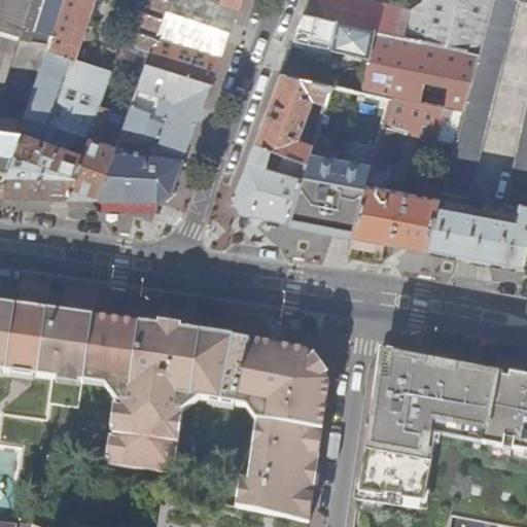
[(0,0),(0,179),(5,180),(21,132),(26,117),(48,50),(64,0),(0,0)]
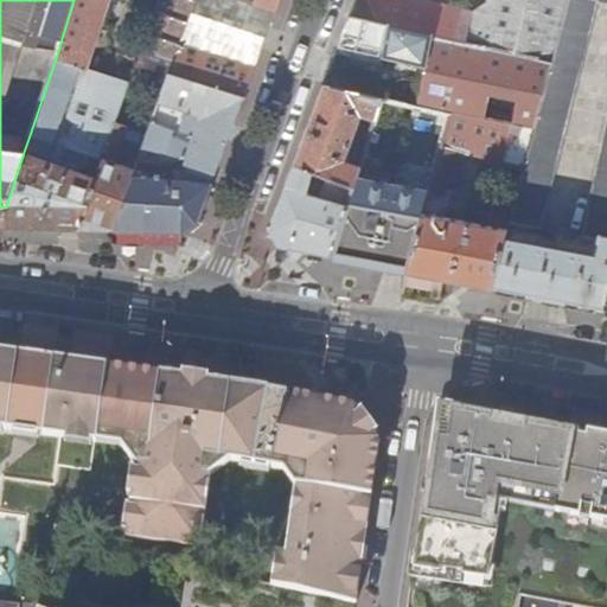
[(74,0),(56,58),(82,66),(87,68),(97,33),(108,0),(74,0)]
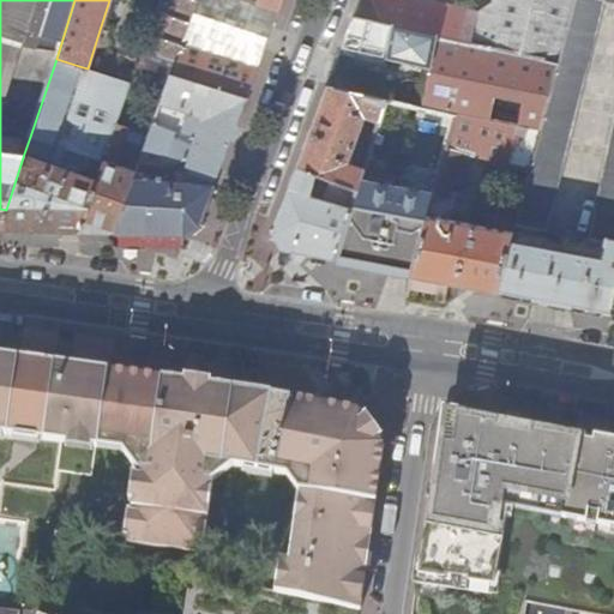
[(160,0),(138,64),(172,74),(247,100),(259,65),(186,42),(200,0),(252,0),(281,8),(283,0),(160,0)]
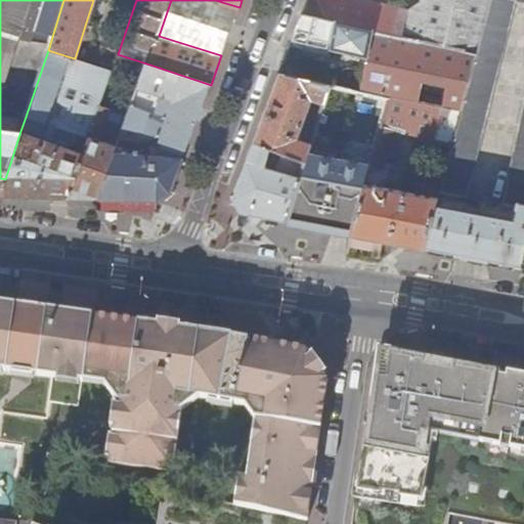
[(171,0),(159,36),(221,55),(228,37),(239,7),(215,0),(171,0)]
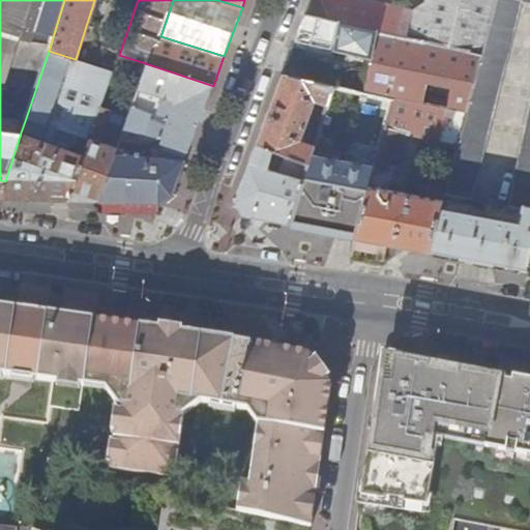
[(483,54),(497,0),(432,0),(414,11),(367,0),(311,0),(305,15),(483,54)]
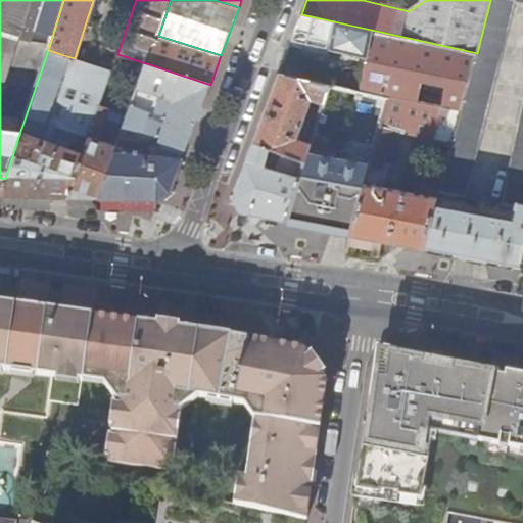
[(440,186),(424,247),(466,255),(474,256),(521,266),(522,253),(522,0),(490,0),(477,53),(462,109),(453,144),(448,158),(444,172),(440,186)]
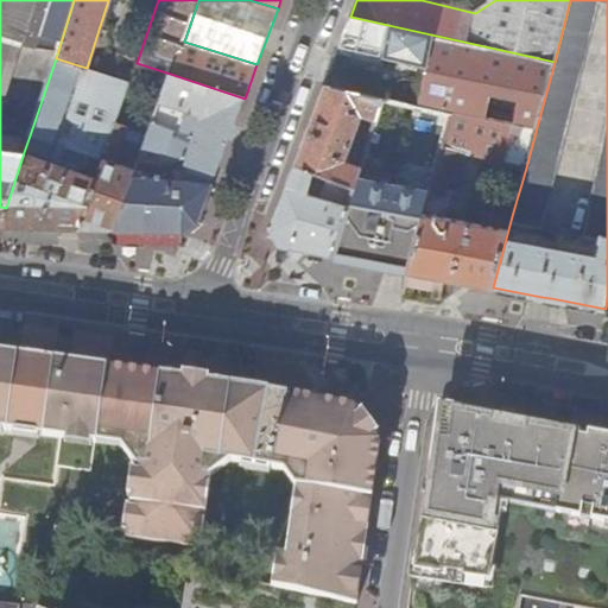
[(537,127),(555,62),(350,17),(340,44),(369,52),(363,71),(359,93),(382,99),(451,114),(473,118),(513,124),(537,127)]
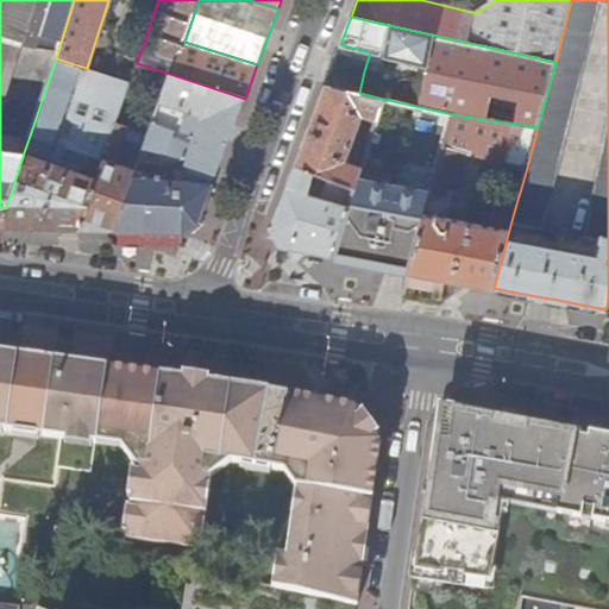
[(142,32),(124,25),(115,50),(133,56),(142,32)]
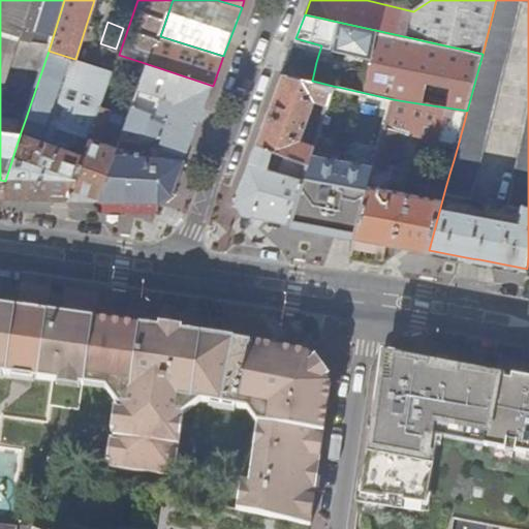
[(49,51),(26,118),(50,125),(71,58),(49,51)]
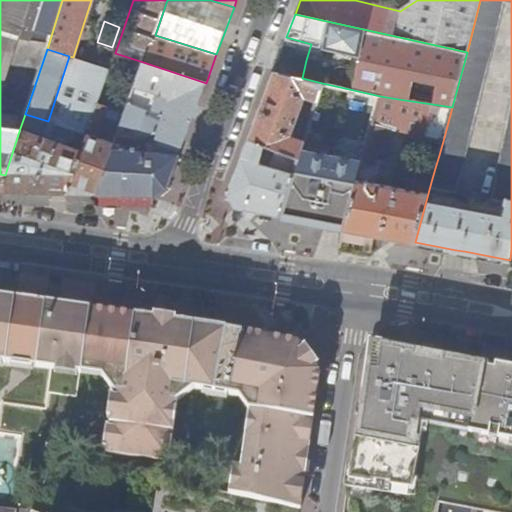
[(101,67),(73,57),(69,56),(48,121),(54,123),(77,132),(78,132),(90,97),(101,67)]
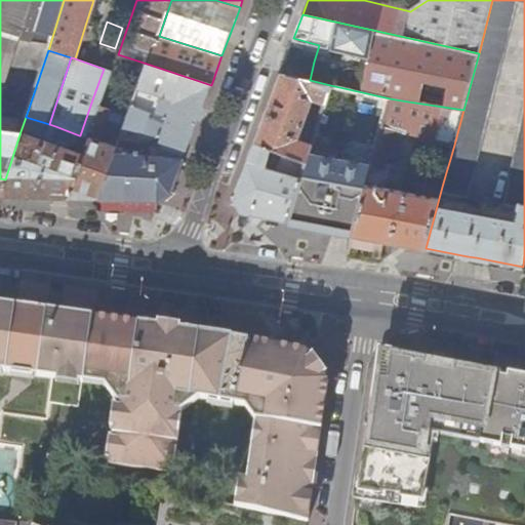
[(211,85),(147,64),(123,126),(163,135),(162,138),(167,139),(164,148),(162,154),(184,157),(201,110),(211,85)]
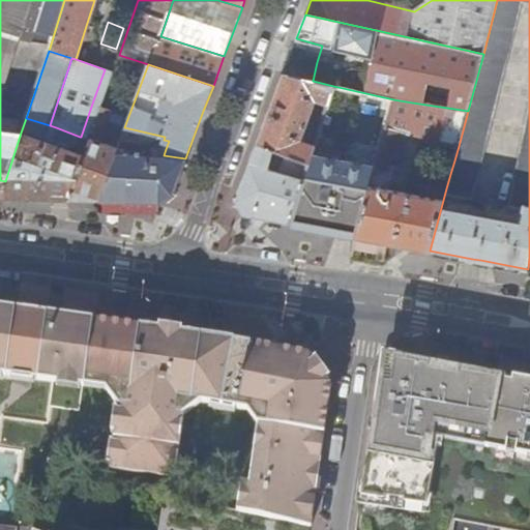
[(114,71),(105,69),(93,100),(81,137),(89,140),(101,106),(114,71)]
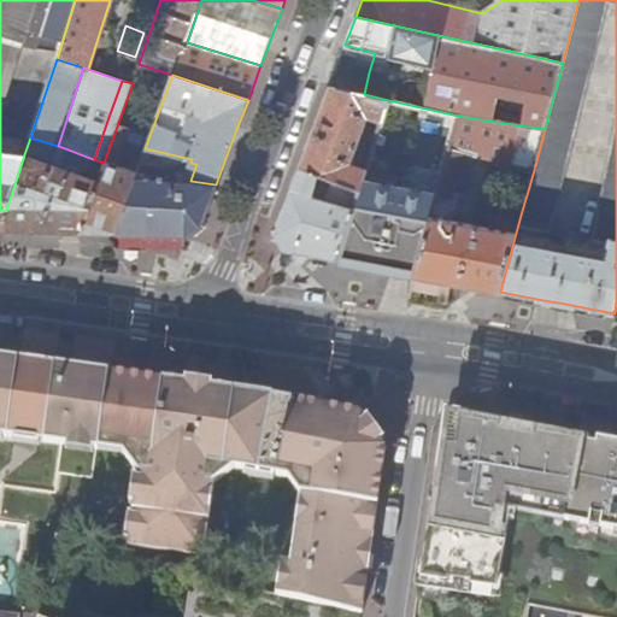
[(339,182),(359,189),(365,169),(348,164),(365,117),(380,121),(388,100),(364,94),(330,86),(312,133),(299,168),(327,177),(339,182)]
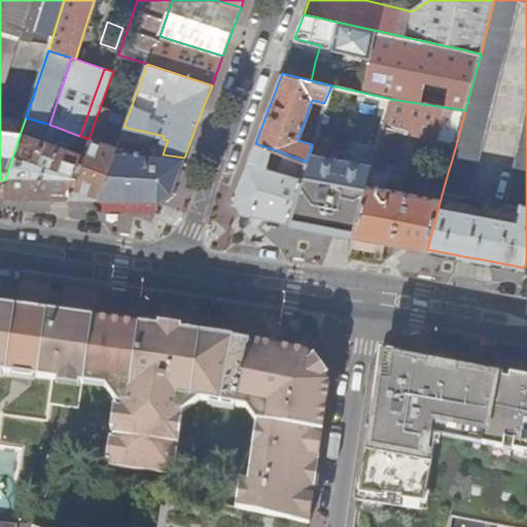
[(352,236),(353,236),(372,169),(376,155),(391,99),(331,85),(324,103),(312,144),(307,162),(286,223),(315,229),(352,236)]
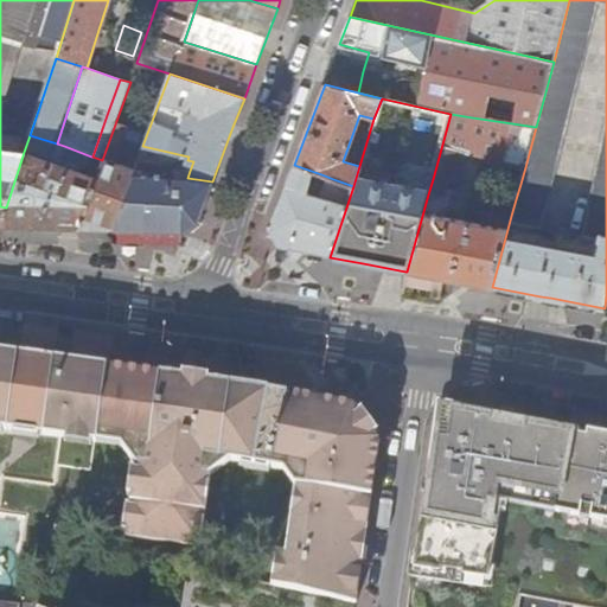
[(433,179),(445,181),(454,184),(472,117),(451,114),(433,179)]
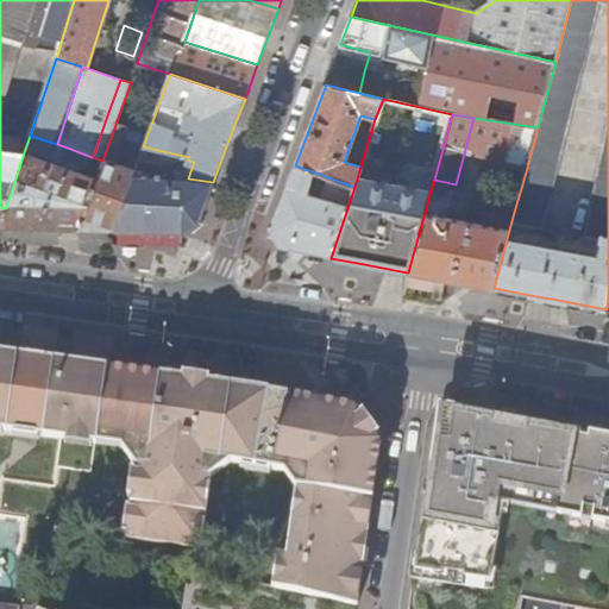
[(98,179),(80,230),(93,230),(111,230),(132,173),(135,167),(115,162),(127,126),(117,121),(102,161),(104,161),(98,179)]
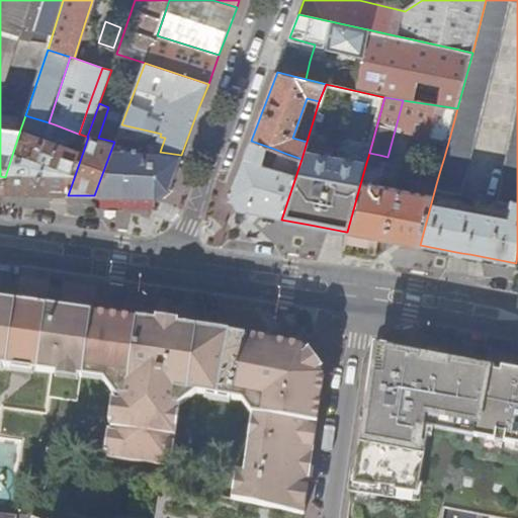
[(429,136),(448,143),(457,108),(437,105),(429,136)]
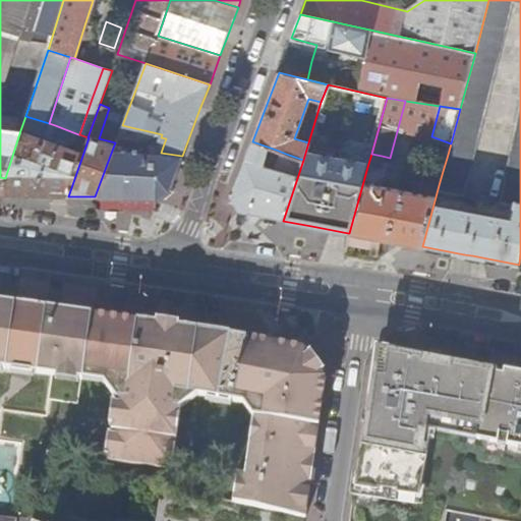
[(25,116),(20,130),(68,147),(70,141),(53,135),(55,125),(49,123),(25,116)]
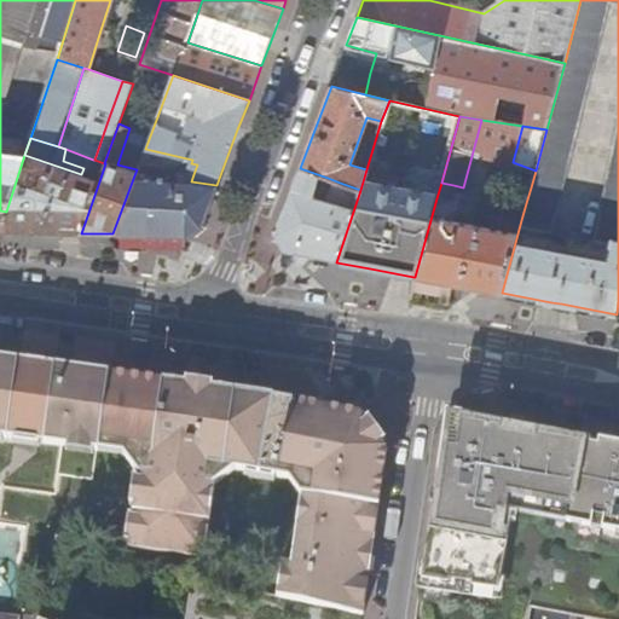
[(93,160),(65,149),(63,161),(84,168),(91,169),(93,160)]
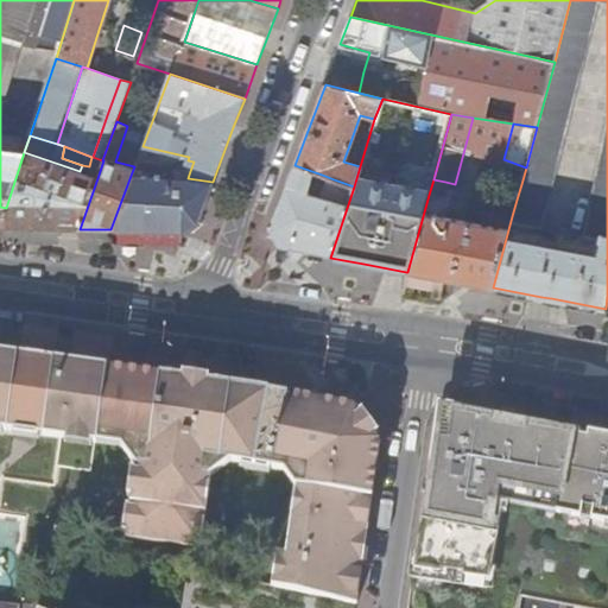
[(143,146),(138,159),(172,168),(190,171),(194,162),(188,160),(189,157),(143,146)]
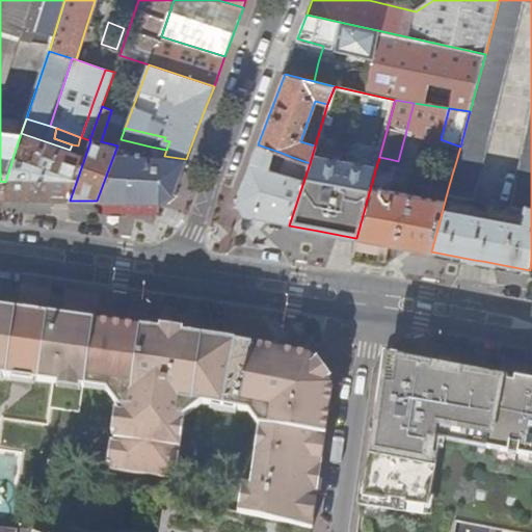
[(5,182),(0,196),(41,200),(70,201),(85,156),(70,150),(21,133),(5,182)]
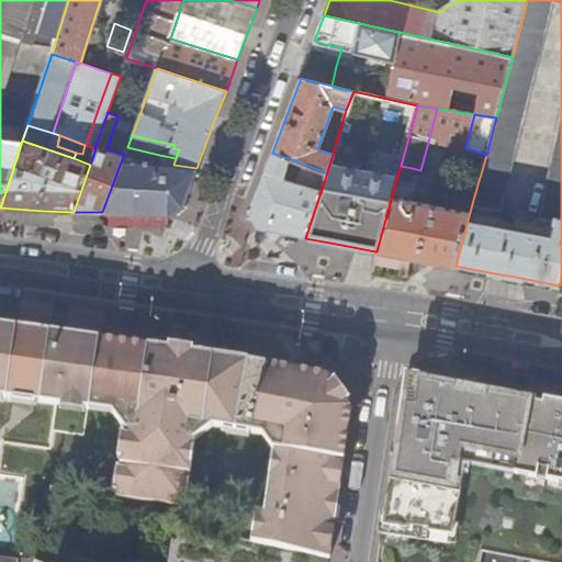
[(127,147),(124,154),(122,159),(157,164),(159,155),(127,147)]
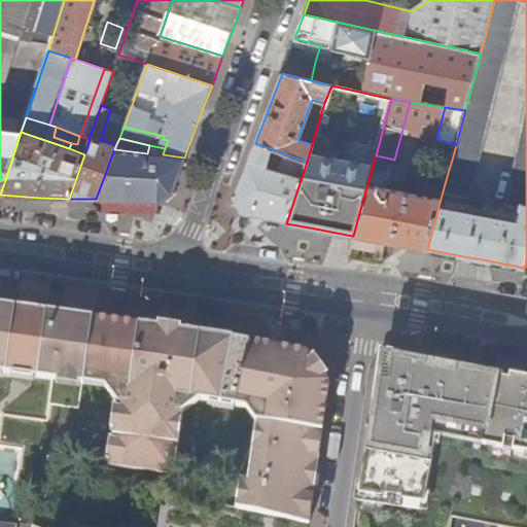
[(242,215),(286,223),(307,162),(289,155),(283,172),(273,169),(279,151),(255,143),(245,170),(234,200),(242,215)]
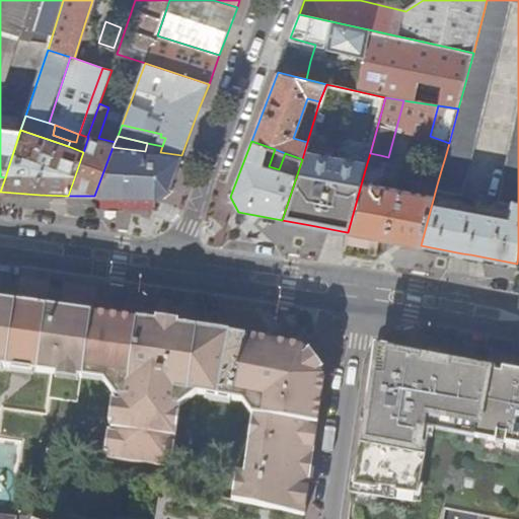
[(147,143),(145,151),(160,152),(162,146),(147,143)]
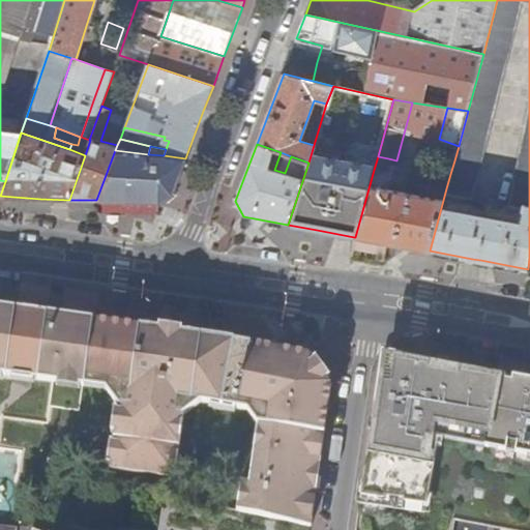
[(115,150),(96,200),(96,201),(97,201),(158,203),(159,203),(172,195),(185,158),(164,155),(148,154),(115,150)]
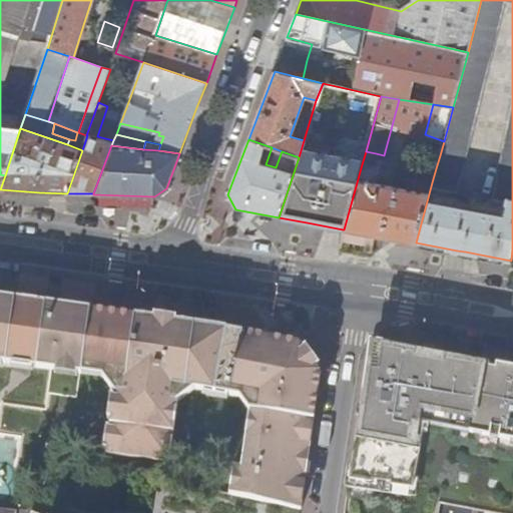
[(366,151),(362,164),(372,166),(376,153),(366,151)]
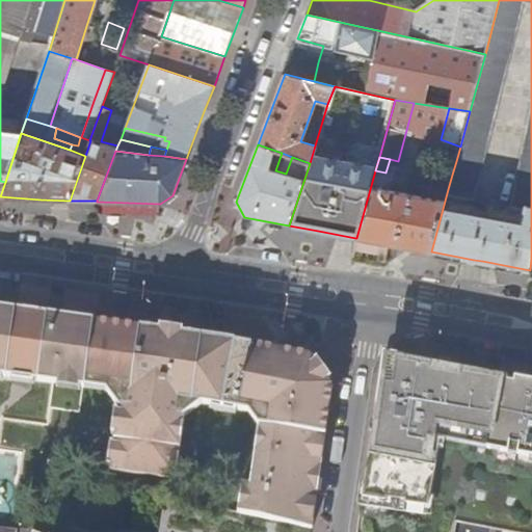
[(443,171),(452,175),(456,161),(447,158),(443,171)]
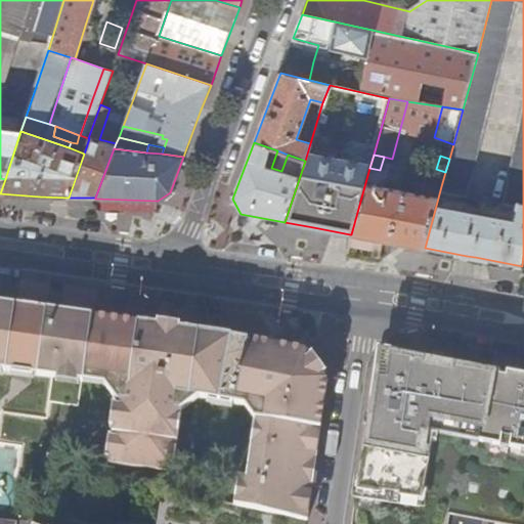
[(385,241),(425,248),(441,186),(422,183),(420,194),(379,187),(382,172),(369,168),(351,234),(384,241),(385,241)]
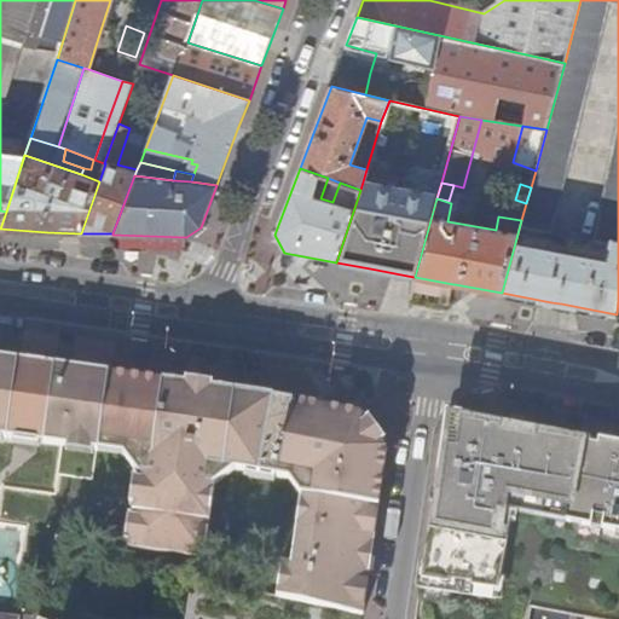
[(185,237),(114,235),(114,246),(156,246),(184,247),(185,237)]
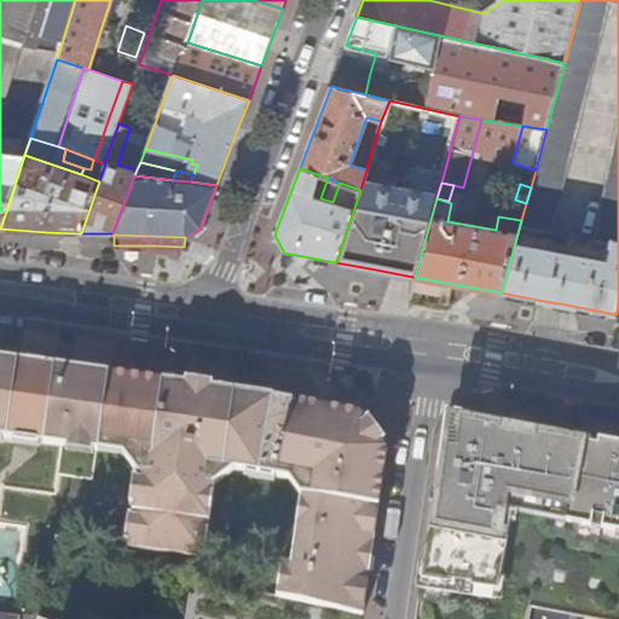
[(382,485),(387,450),(362,416),(0,363),(0,441),(0,443),(1,439),(125,455),(140,474),(139,479),(134,479),(132,503),(136,503),(136,514),(131,514),(127,538),(132,539),(131,544),(206,554),(217,484),(238,469),(249,472),(248,476),(278,480),(278,475),(293,478),(302,495),(305,496),(295,566),(284,565),(279,596),(364,614),(365,600),(374,539),(382,485)]
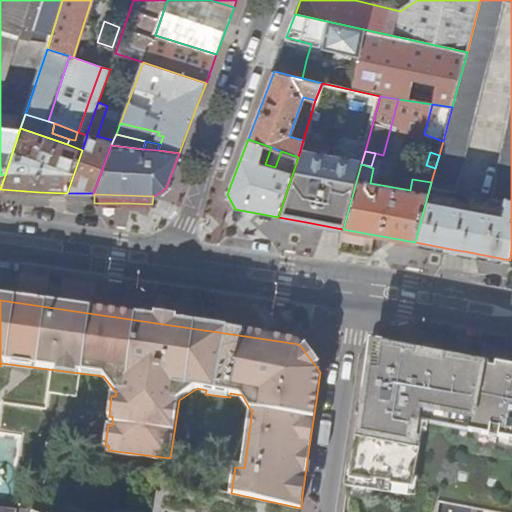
[(511,511),(511,364),(459,355),(398,344),(397,350),(375,346),(371,373),(365,372),(362,397),(345,511),(437,511),(439,501),(506,511),(511,511)]
